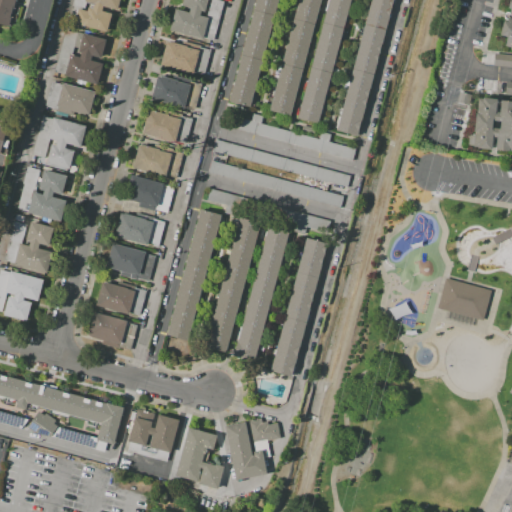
[(0,0),(14,0),(8,26),(0,24),(0,0)]
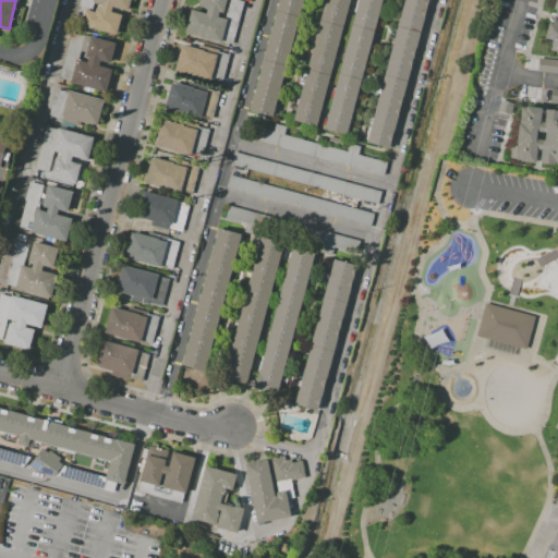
[(111,12),(122,15),(117,35),(82,25),(86,10),(94,12),(95,8),(101,10),(102,5),(92,3),(92,0),(129,0),(125,12),(112,8),(111,12)]
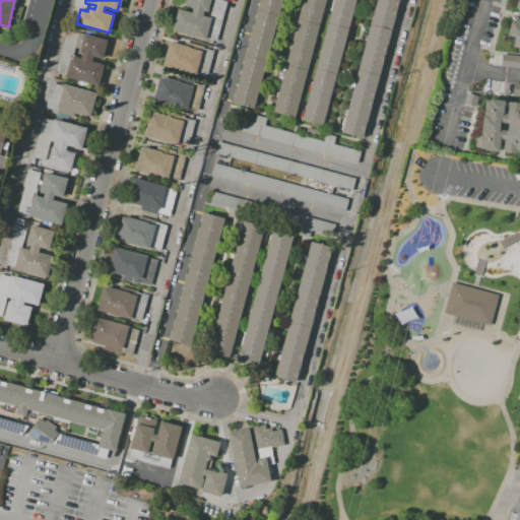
[(185,0),(220,0),(228,2),(216,43),(173,30),(178,9),(193,13),(194,9),(184,6),(185,0)]
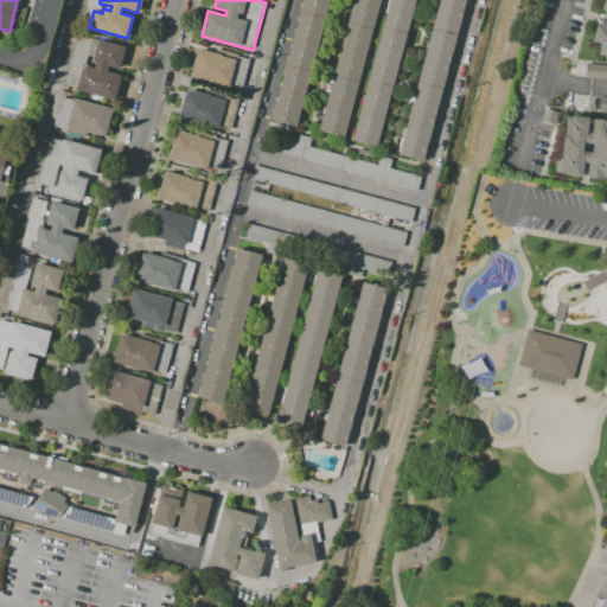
[(304,0),(328,0),(295,127),(272,121),(304,0)]
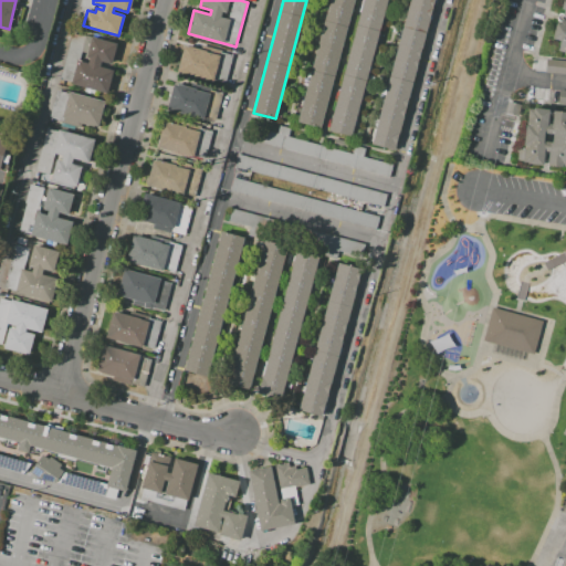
[(331,0),(352,0),(318,130),(297,125),(331,0)]
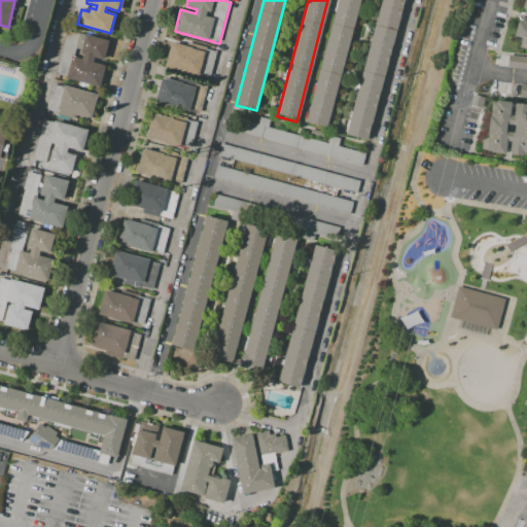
[(308,120),(339,0),(361,0),(328,126),(308,120)]
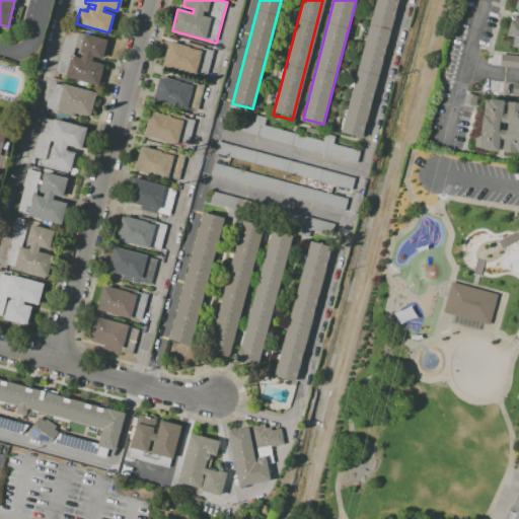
[(375,0),(396,0),(361,138),(341,133),(375,0)]
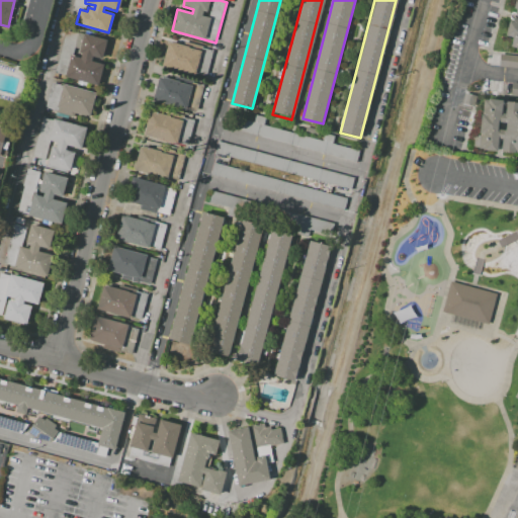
[(517,0),(517,48),(511,47),(513,36),(506,35),(510,20),(513,21),(514,18),(517,19),(517,14),(515,14),(516,9),(513,8),(515,0),(517,0)]
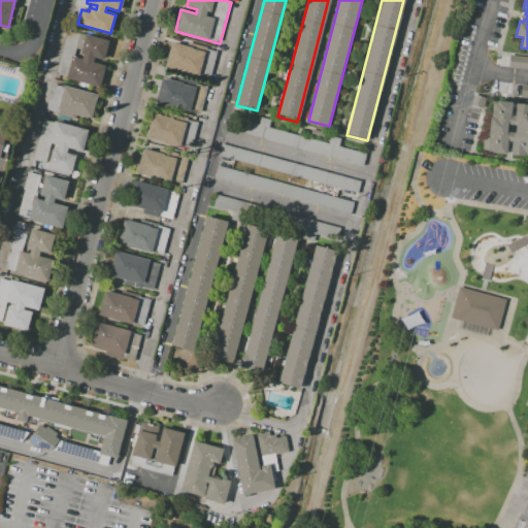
[(93,63),(104,66),(98,88),(67,79),(73,59),(83,61),(84,56),(80,55),(86,36),(109,42),(104,61),(94,58),(93,63)]
